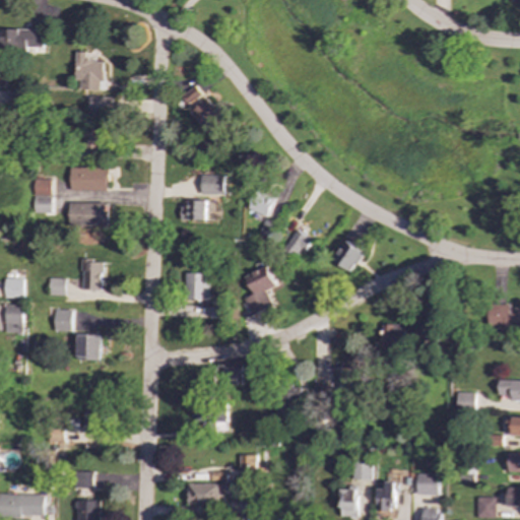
[(45,49),(45,29),(2,28),(2,49),(45,49)]
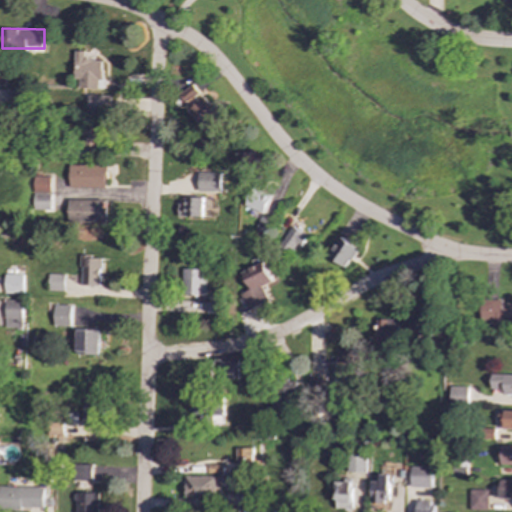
[(75,79),(80,79),(80,88),(99,89),(100,80),(103,80),(104,60),(88,60),(88,51),(76,51),(75,79)]
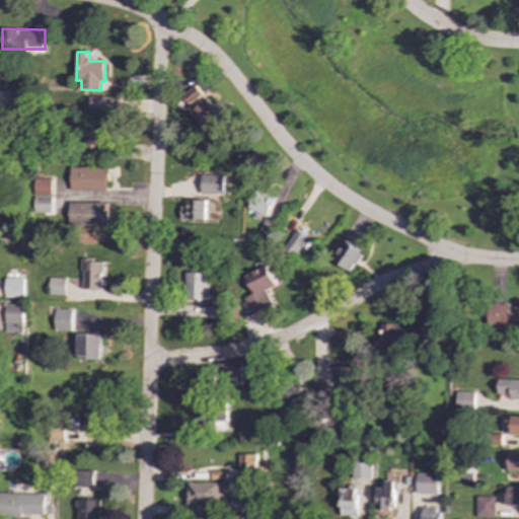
[(207,131),(224,118),(197,84),(180,97),(207,131)]
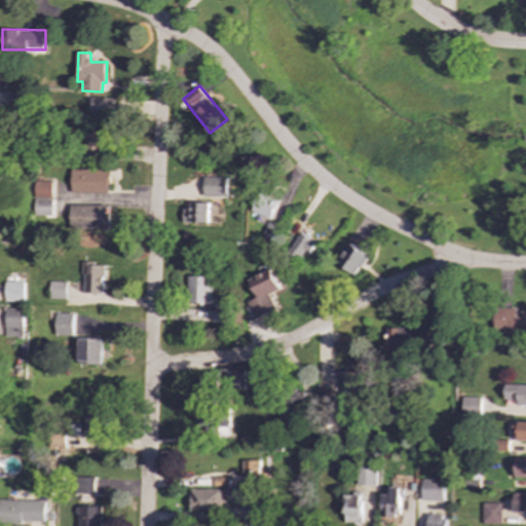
[(71,168),(71,192),(110,193),(110,170),(71,168)]
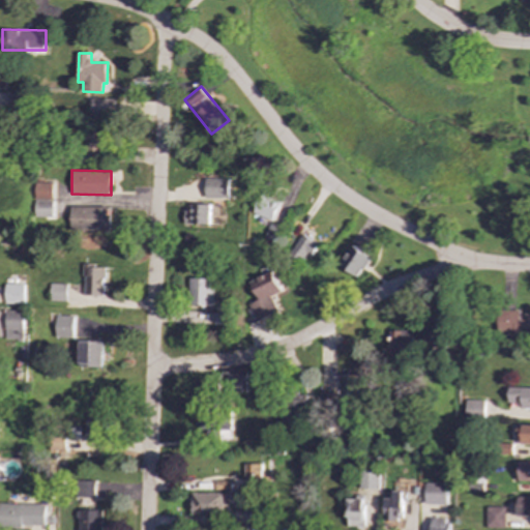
[(229,198),(230,179),(206,178),(205,198),(229,198)]
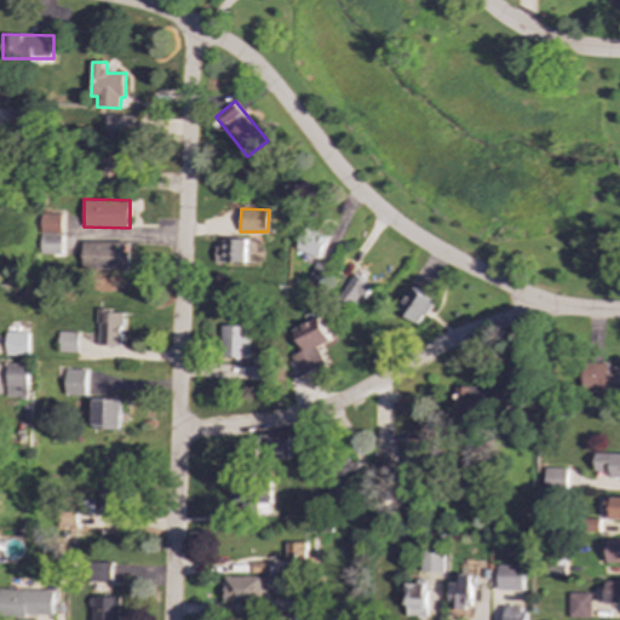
[(40,235),(55,235),(53,237),(62,237),(62,213),(40,213),(40,235)]
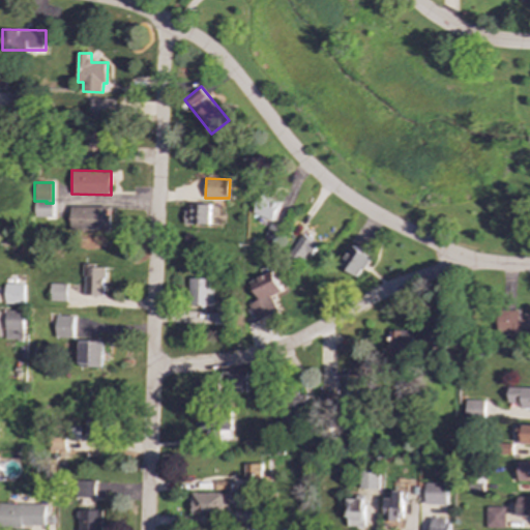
[(290,208),(265,194),(254,210),(278,226),(290,208)]
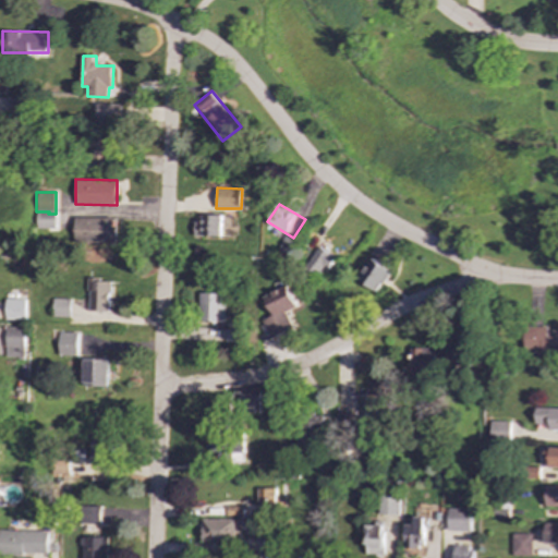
[(221,237),(222,215),(197,215),(197,235),(221,237)]
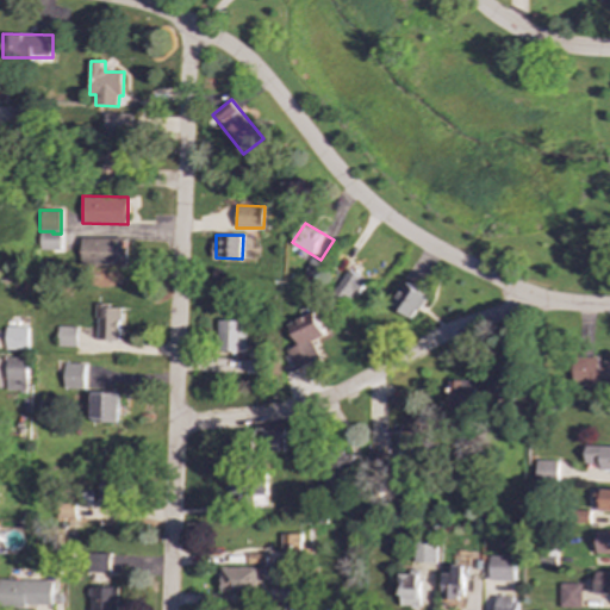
[(126,237),(81,238),(81,266),(126,265),(126,237)]
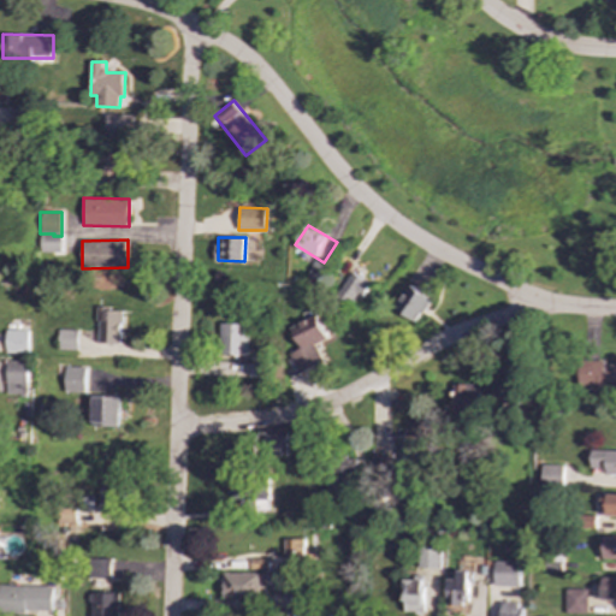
[(336,295),(354,306),(368,283),(350,271),(336,295)]
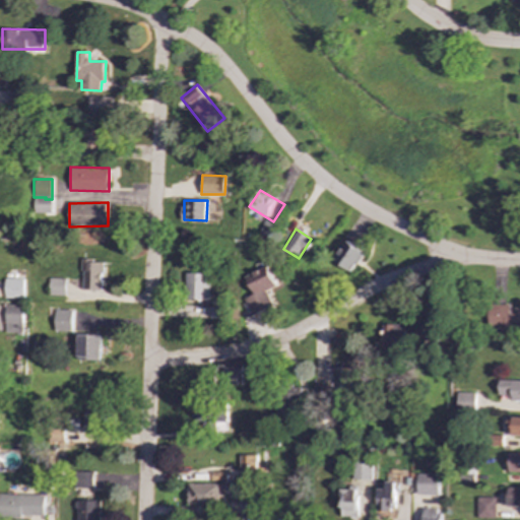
[(333,260),(351,272),(365,252),(346,240),(333,260)]
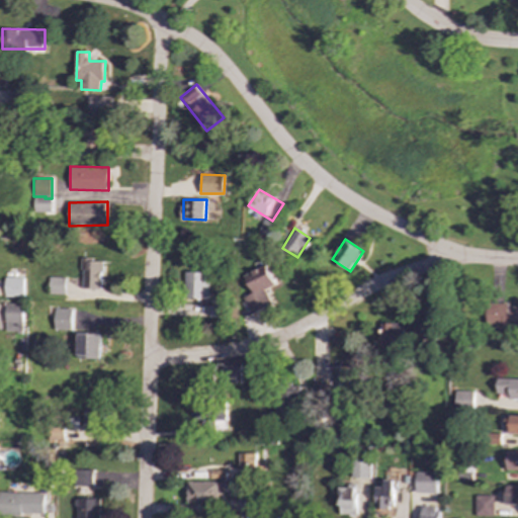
[(82,288),(101,288),(102,260),(82,260),(82,288)]
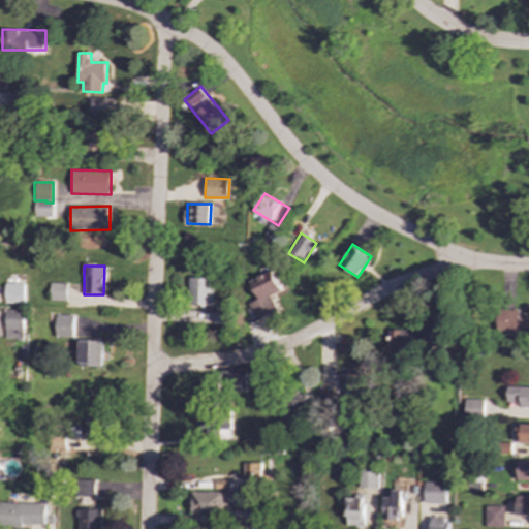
[(255,319),(277,310),(271,296),(281,291),(273,271),(251,280),(258,299),(248,303),(255,319)]
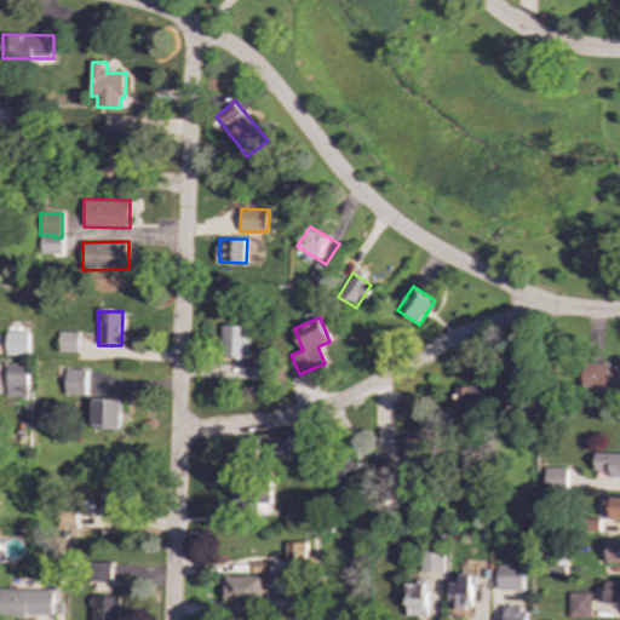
[(251,357),(252,326),(222,326),(222,356),(251,357)]
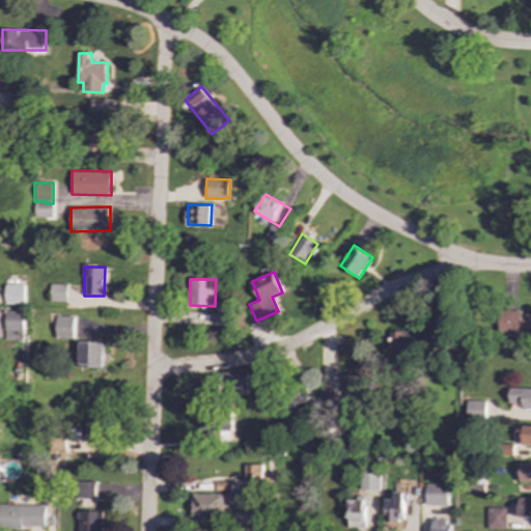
[(5,304),(24,304),(24,284),(4,284),(5,304)]
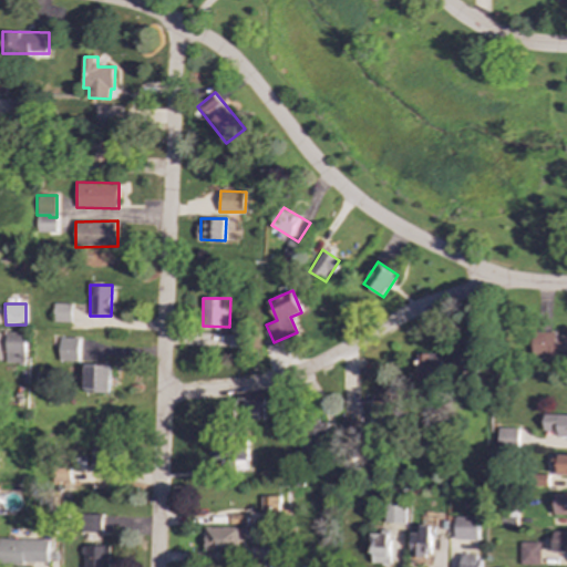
[(53,322),(71,322),(71,303),(53,303),(53,322)]
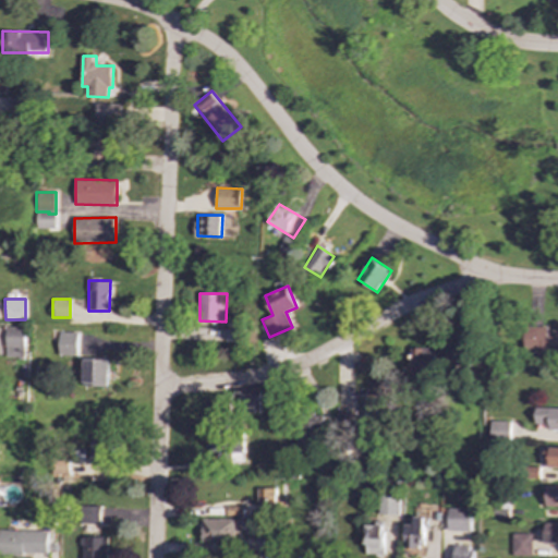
[(24,327),(4,327),(5,358),(24,356),(24,327)]
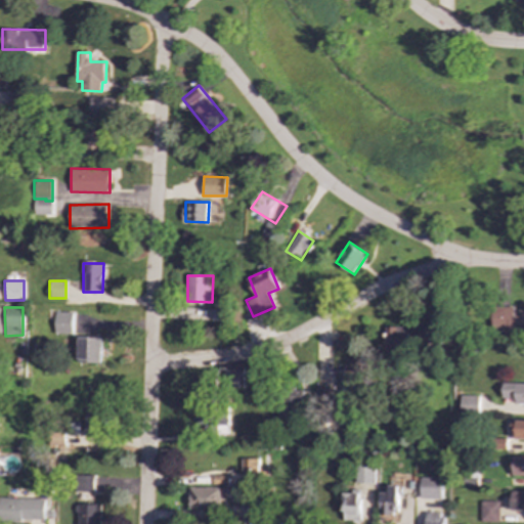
[(523,307),(491,307),(490,330),(523,331),(523,307)]
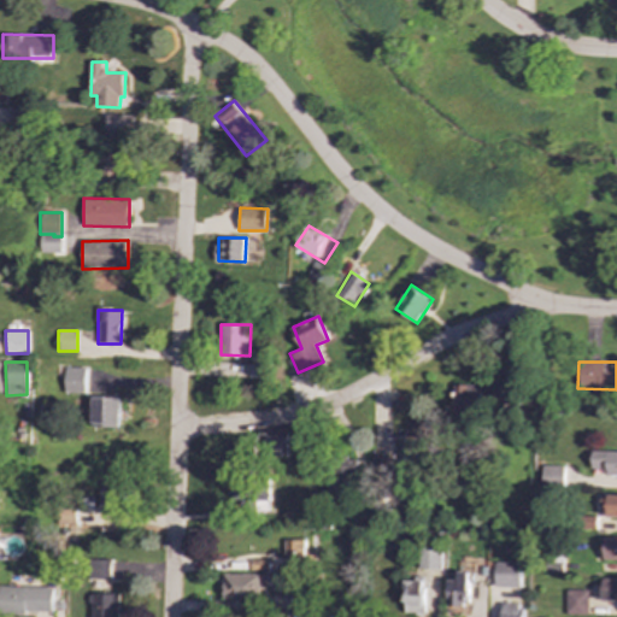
[(276,364),(252,363),(251,377),(275,378),(276,364)]
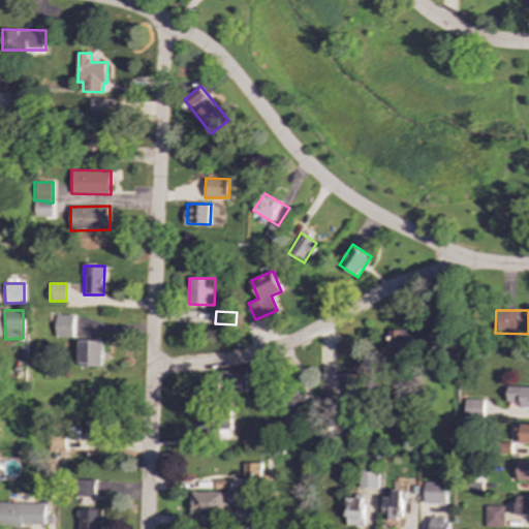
[(55,337),(73,337),(73,315),(55,314),(55,337)]
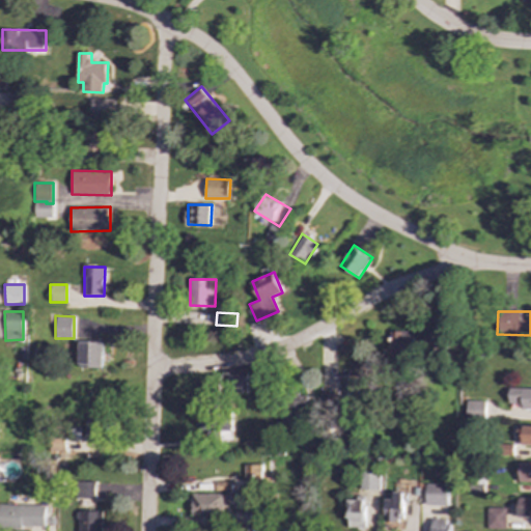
[(390,332),(390,357),(425,357),(425,331),(390,332)]
